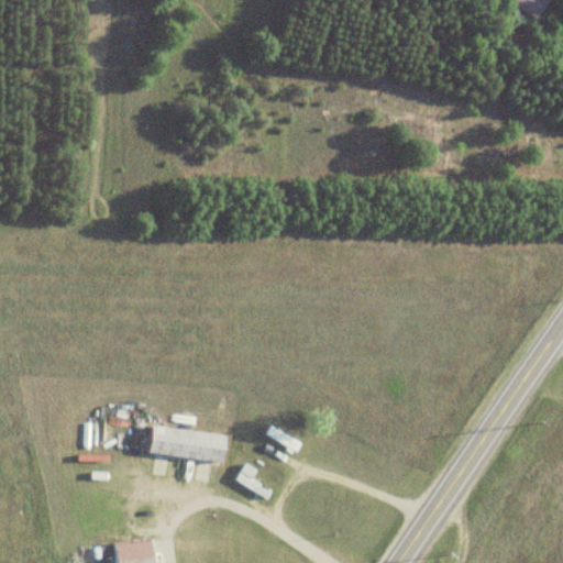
[(533,18),(545,0),(507,0),(508,0),(533,18)]
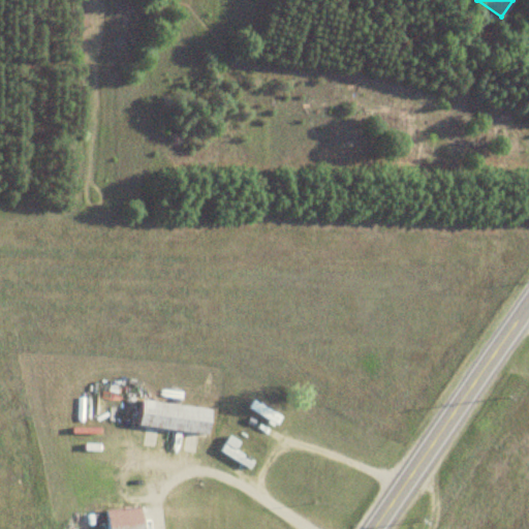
[(138,427),(208,436),(212,409),(142,400),(138,427)]
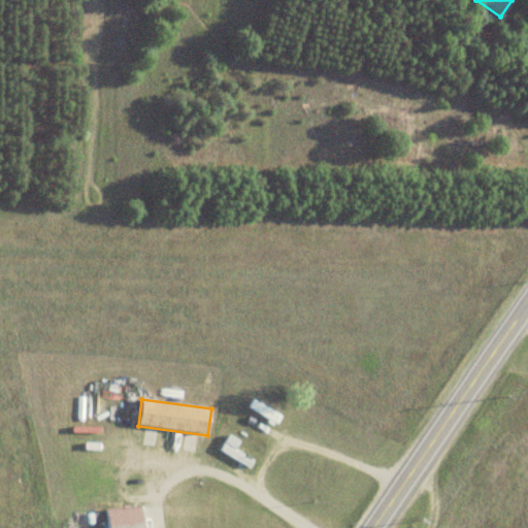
[(279,416),(254,400),(250,407),(275,423),(279,416)]
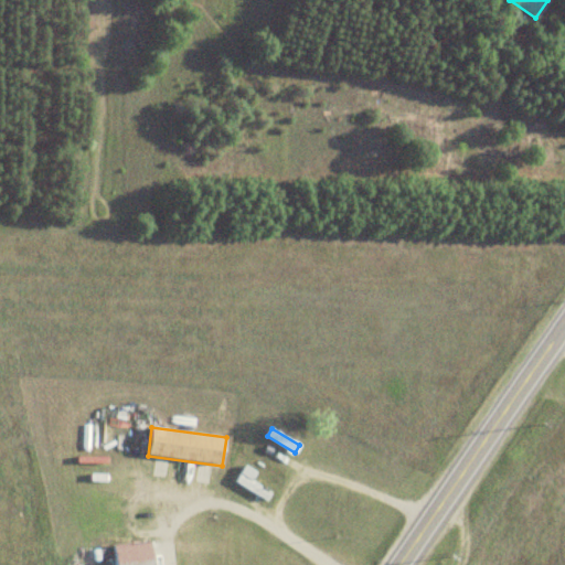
[(272,491),(251,480),(255,471),(245,466),(235,484),(267,501),(272,491)]
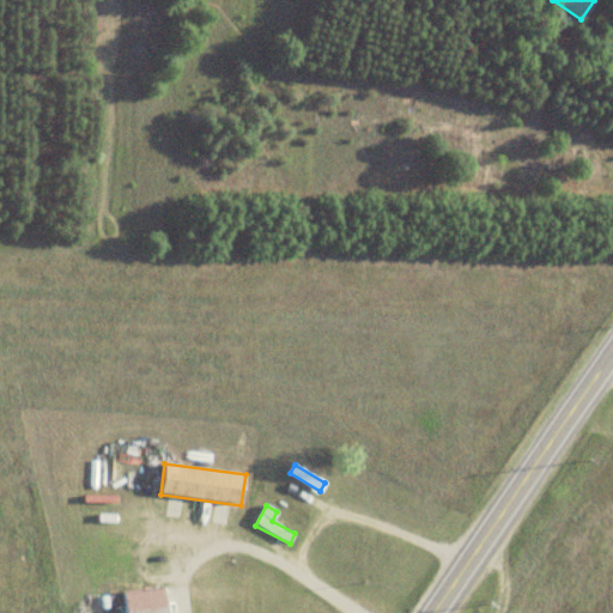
[(165,612),(165,589),(122,590),(123,612),(165,612)]
